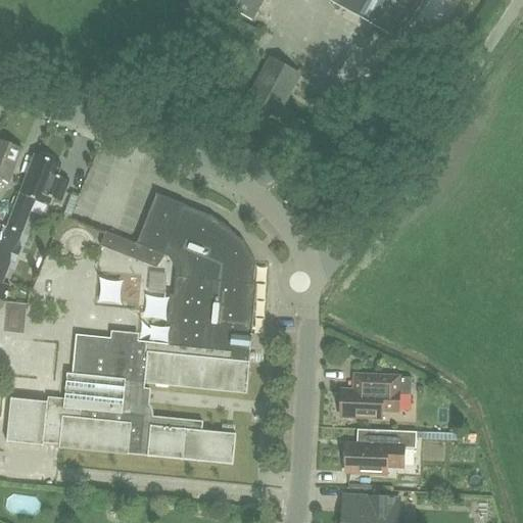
[(388,33),(406,0),(340,0),(338,5),(388,33)]
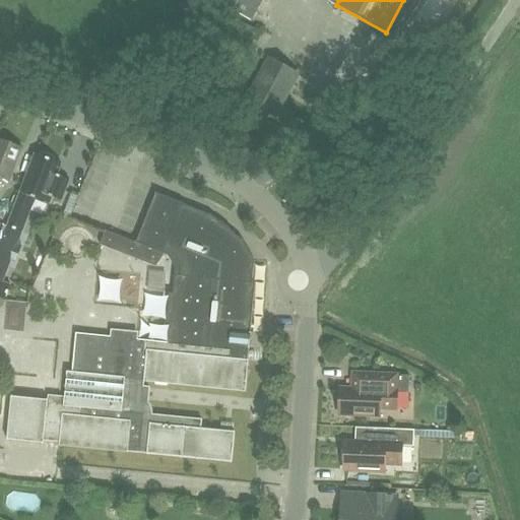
[(264,33),(237,19),(225,42),(253,55),(264,33)]
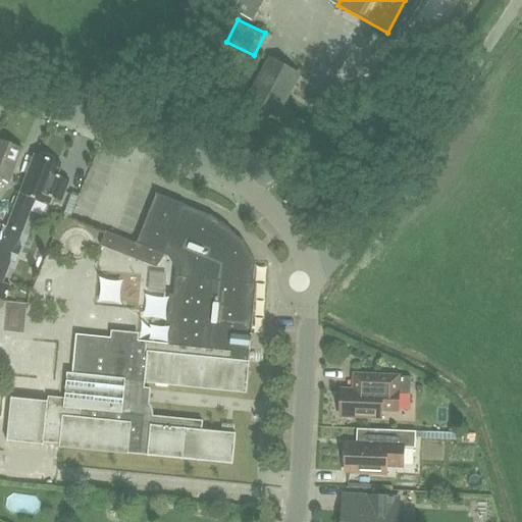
[(299,74),(270,59),(247,101),(276,117),(299,74)]
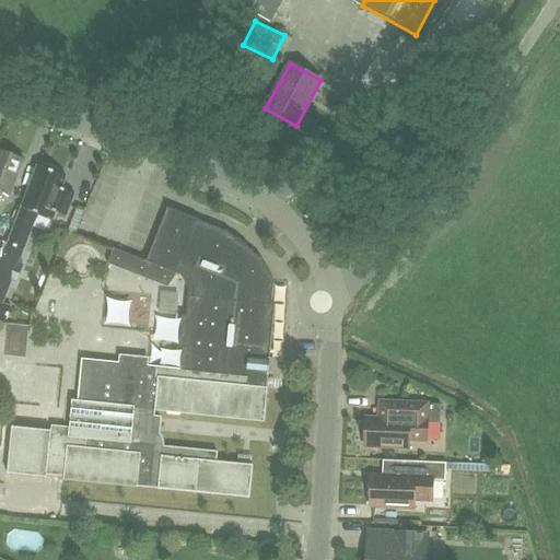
[(0,151),(0,189),(11,194),(24,161),(0,151)]
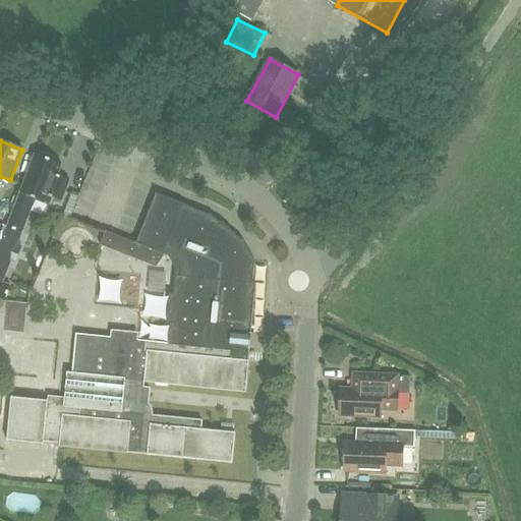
[(57,176),(61,165),(53,162),(54,159),(50,156),(46,155),(41,154),(40,157),(35,155),(7,227),(21,233),(35,198),(49,205),(52,197),(61,201),(69,181),(57,176)]
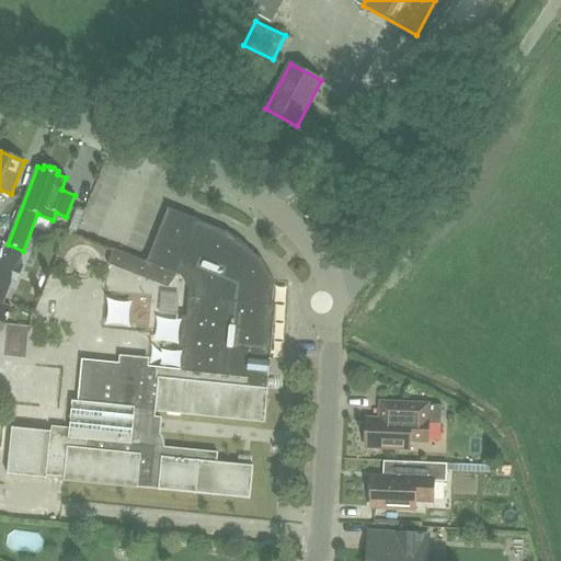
[(264,423),(267,389),(276,305),(272,305),(275,282),(262,260),(247,248),(247,247),(237,239),(237,240),(228,233),(198,221),(198,220),(168,208),(146,262),(114,249),(107,264),(168,288),(179,275),(182,277),(191,290),(187,318),(183,318),(182,331),(181,335),(180,348),(184,350),(181,370),(139,366),(139,357),(119,356),(119,364),(81,359),(77,401),(71,401),(69,428),(52,426),(52,431),(11,427),(7,474),(46,479),(46,476),(64,477),(64,480),(136,488),(149,489),(158,490),(249,500),(252,467),(216,464),(217,453),(163,447),(163,442),(161,436),(158,433),(152,432),(155,412),(264,423)]
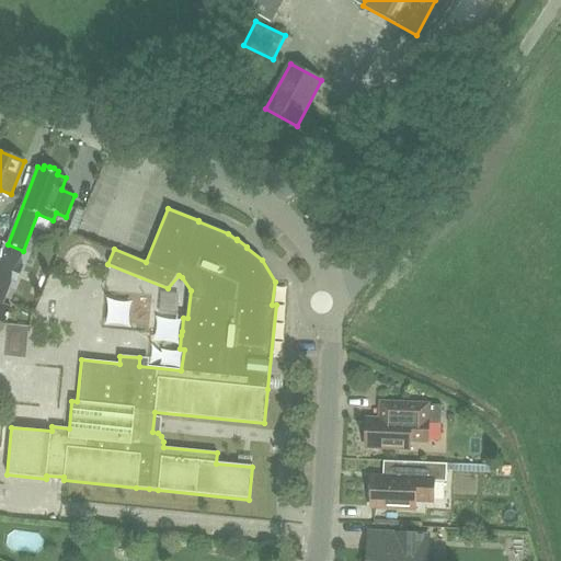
[(0,264),(0,284),(9,288),(23,251),(8,244),(0,264)]
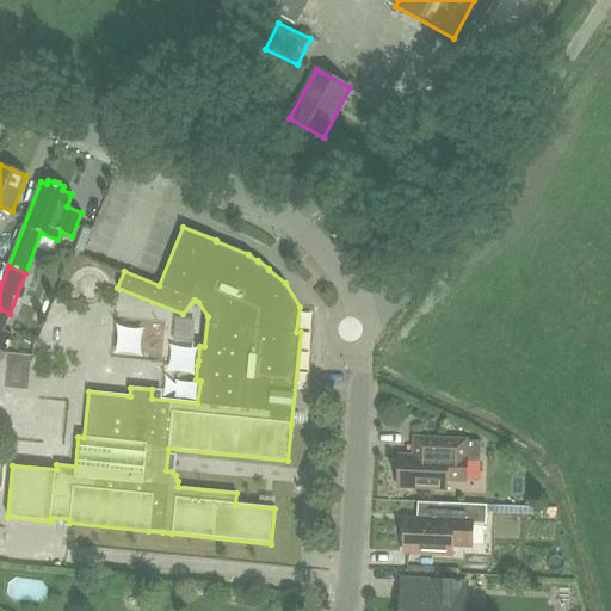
[(10,314),(0,309),(0,350),(6,353),(12,335),(2,332),(10,314)]
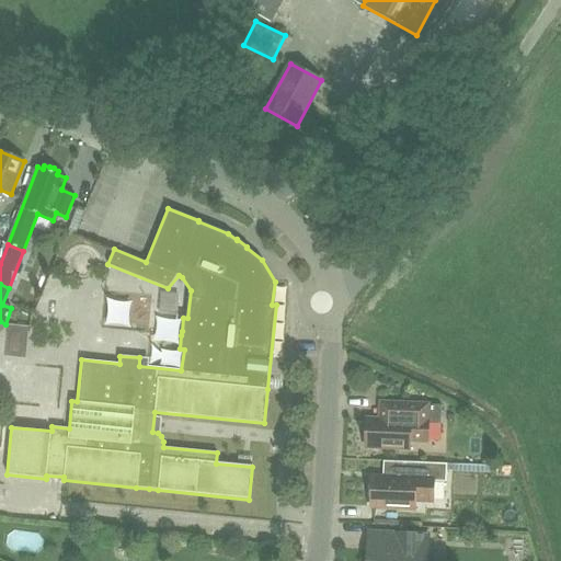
[(428,423),(441,423),(441,405),(404,403),(403,421),(366,419),(365,447),(409,449),(410,441),(427,442),(428,423)]
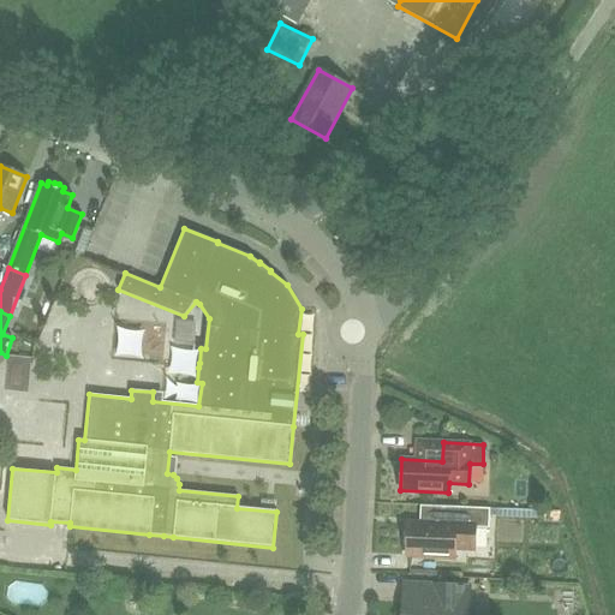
[(448,507),(447,525),(407,524),(406,555),(454,556),(454,548),(473,548),(475,527),(488,527),(489,508),(448,507)]
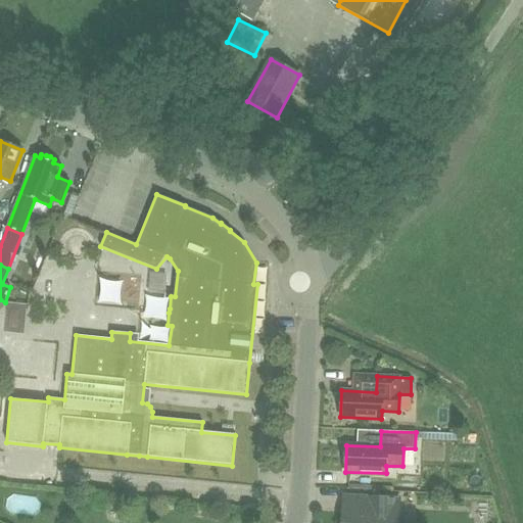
[(372,512),(343,511),(342,522),(390,522),(391,514),(397,514),(398,500),(366,498),(366,500),(373,500),(372,512)]
